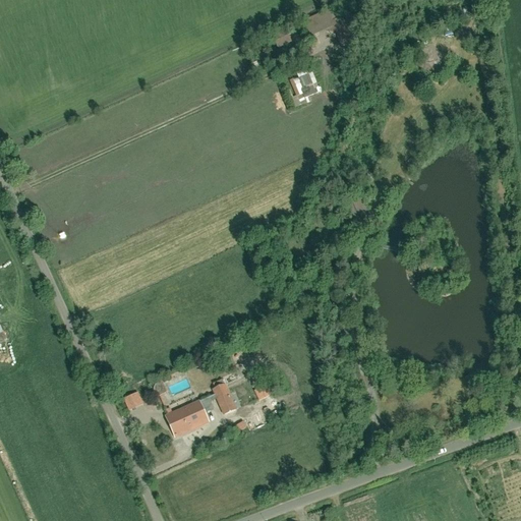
[(290,32),(275,39),(280,48),(294,41),(290,32)]
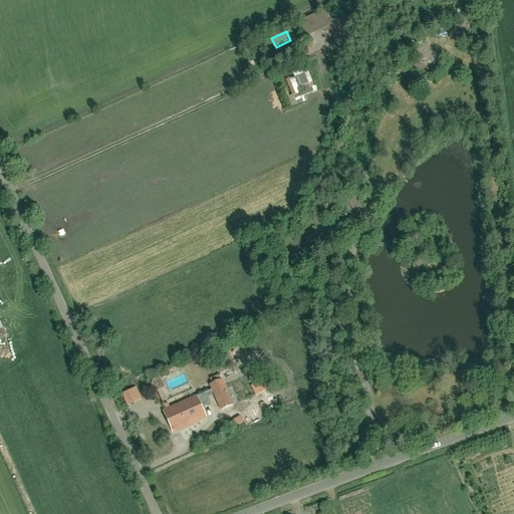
[(308,71),(290,79),(297,96),(315,88),(308,71)]
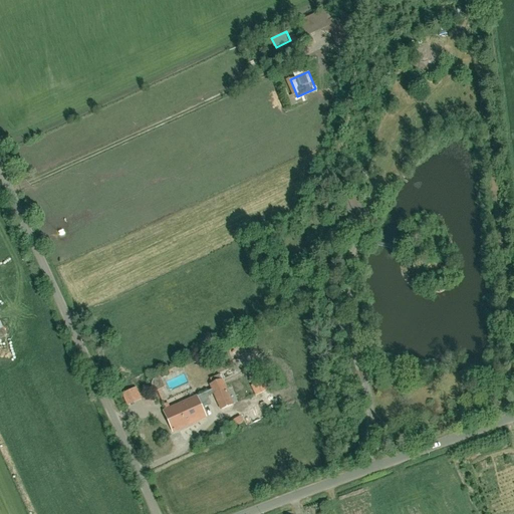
[(161,376),(152,380),(156,391),(165,387),(161,376)]
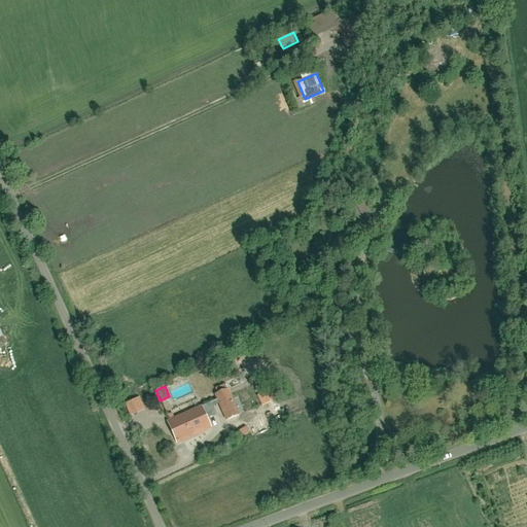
[(227,388),(215,394),(225,419),(239,413),(227,388)]
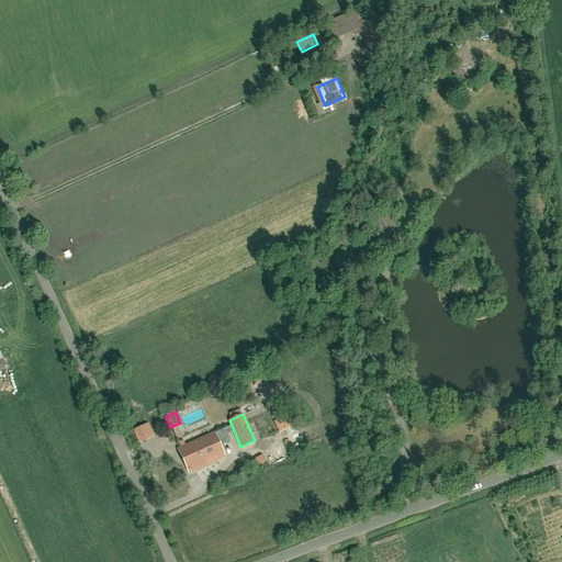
[(148,423),(133,429),(138,444),(154,437),(148,423)]
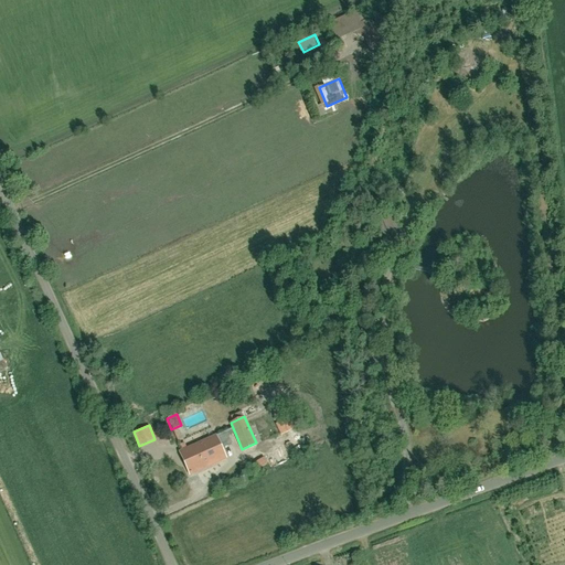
[(215,435),(179,450),(190,476),(226,459),(215,435)]
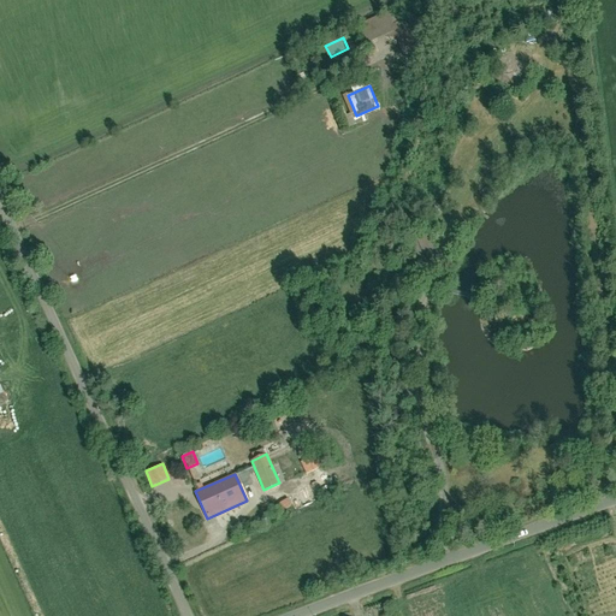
[(290,497),(276,504),(280,513),(294,505),(290,497)]
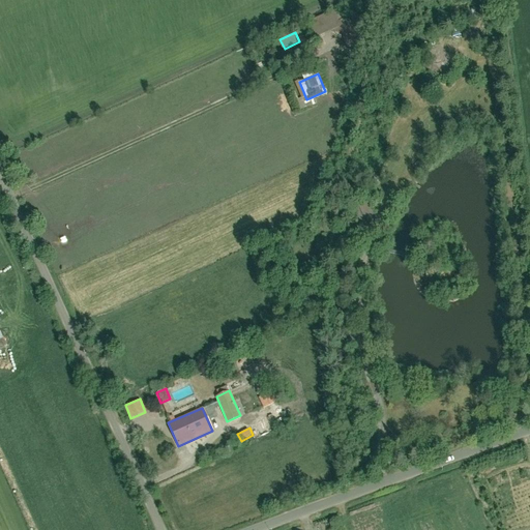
All buildings are outlined.
